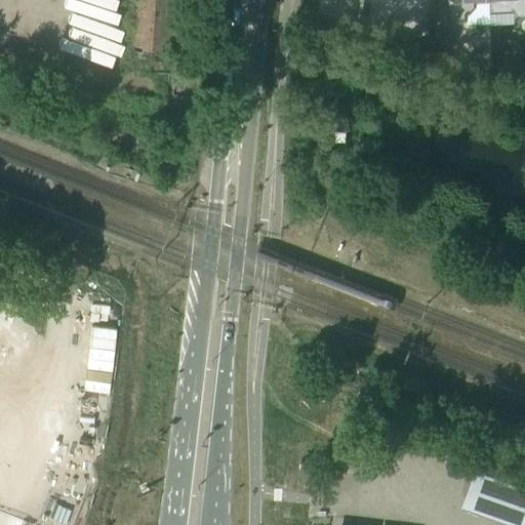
[(202,117),(211,3),(174,0),(133,0),(130,52),(131,52),(136,53),(136,58),(149,59),(149,52),(153,53),(151,75),(166,76),(164,114),(202,117)]
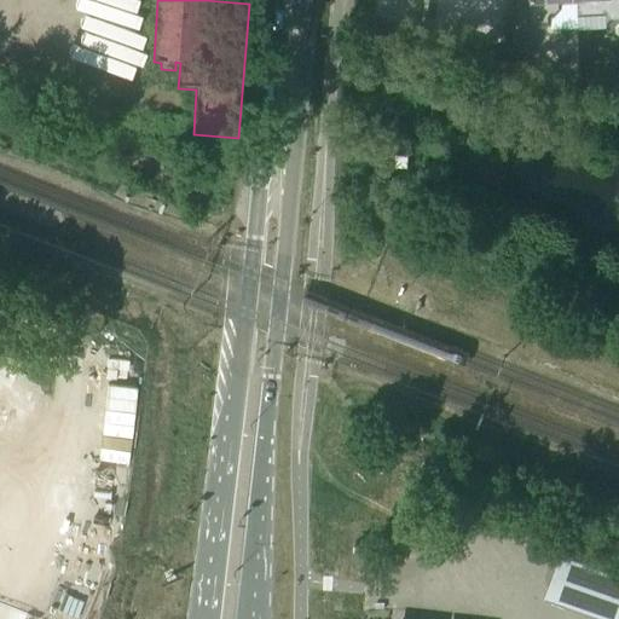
[(527,0),(530,25),(549,24),(549,17),(554,17),(561,9),(561,3),(577,1),(576,0),(527,0)]
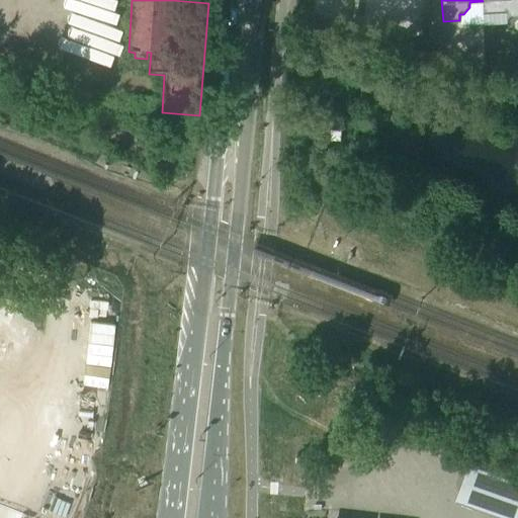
[(517,0),(482,0),(483,1),(483,12),(508,10),(508,15),(517,14),(517,0)]
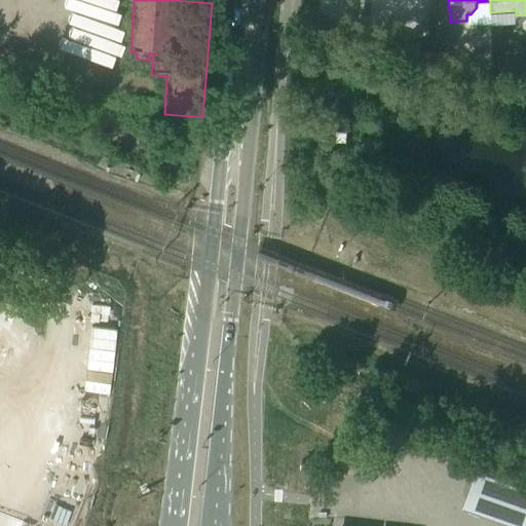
[(435,26),(428,44),(447,50),(453,32),(435,26)]
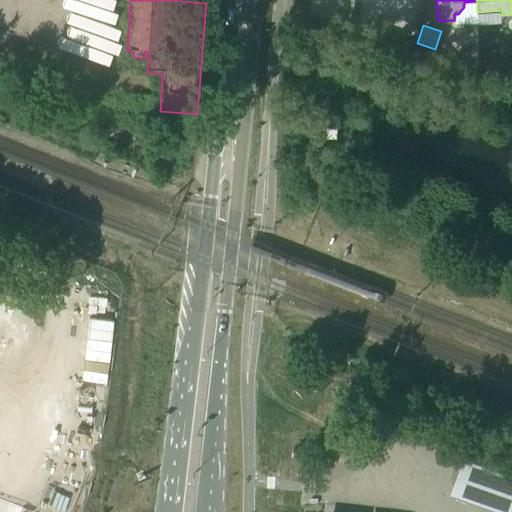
[(337,138),(338,128),(328,127),(327,137),(337,138)]
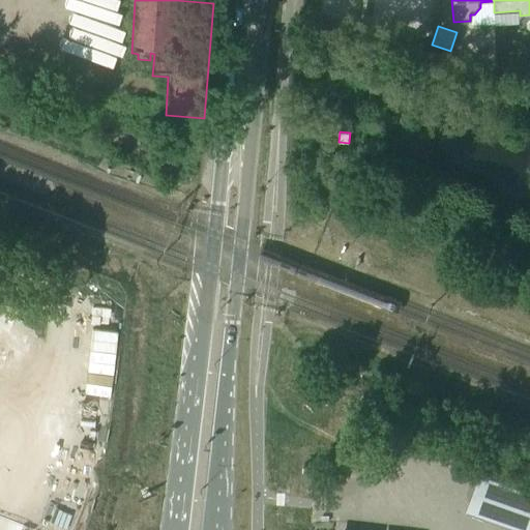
[(529,529),(529,491),(479,474),(466,512),(518,529),(529,529)]
